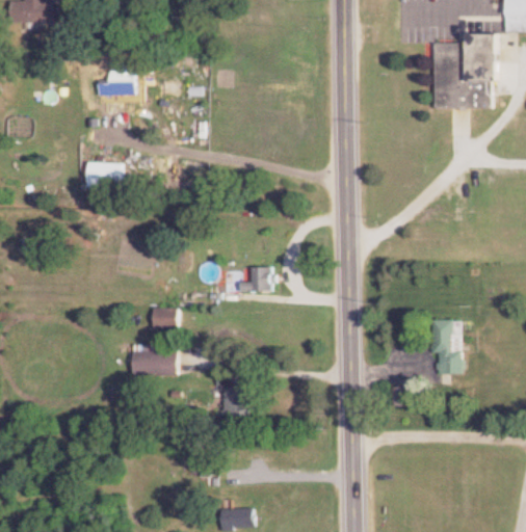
[(8,0),(8,21),(54,21),(53,0),(8,0)]
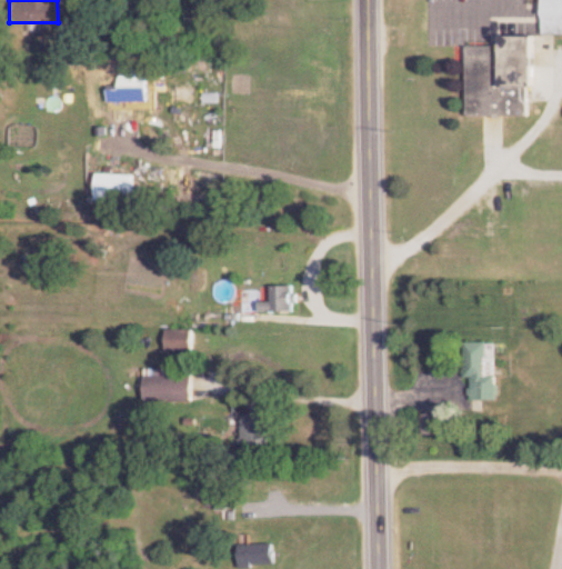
[(561,0),(538,0),(539,33),(561,33),(561,0)]
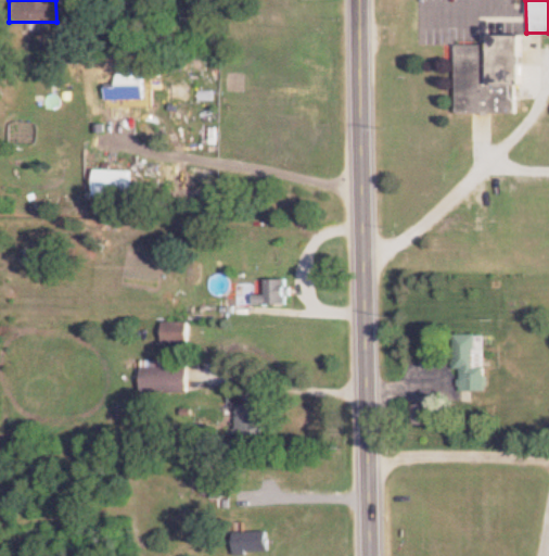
[(451,113),(514,113),(514,35),(484,35),(484,45),(451,45),(451,113)]
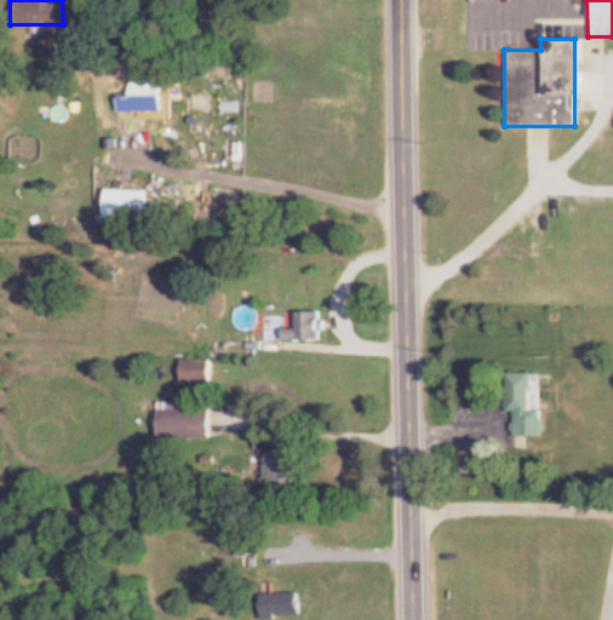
[(155,80),(125,80),(125,97),(113,97),(113,109),(155,109),(155,80)]
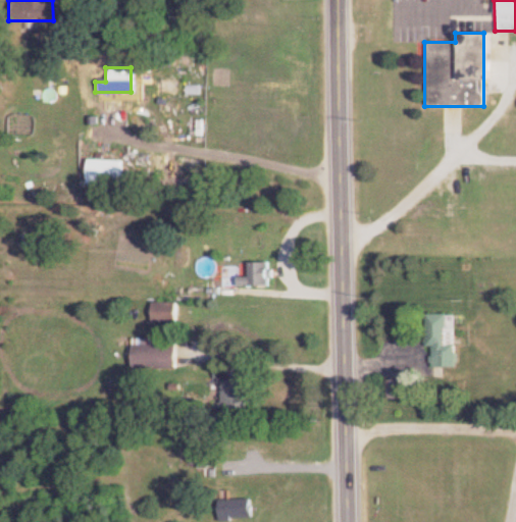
[(117,159),(84,158),(83,183),(116,184),(117,159)]
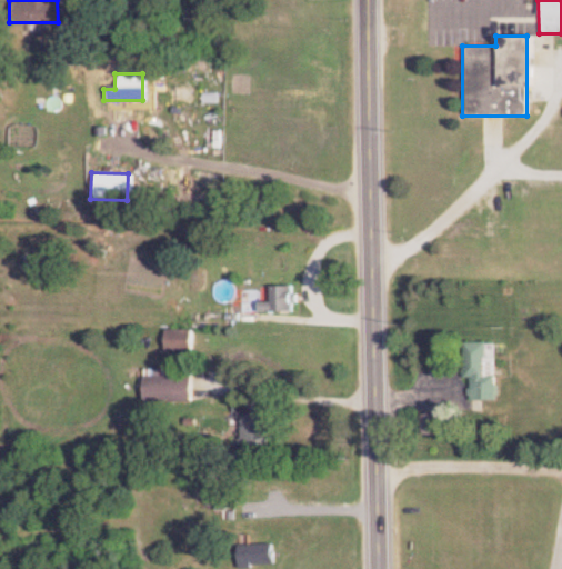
[(289,312),(289,286),(267,286),(267,301),(256,301),(256,290),(236,290),(236,312),(289,312)]
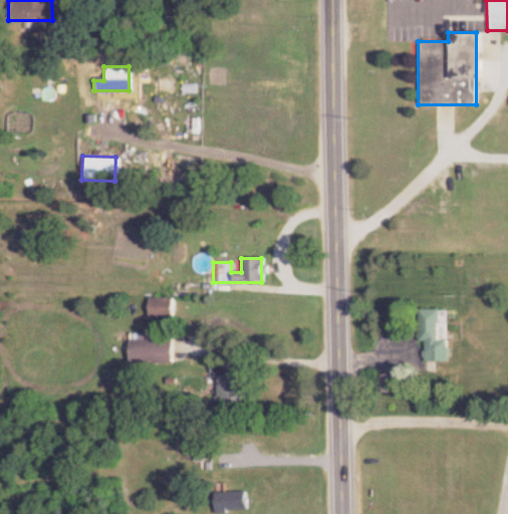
[(147,317),(169,317),(169,297),(147,297),(147,317)]
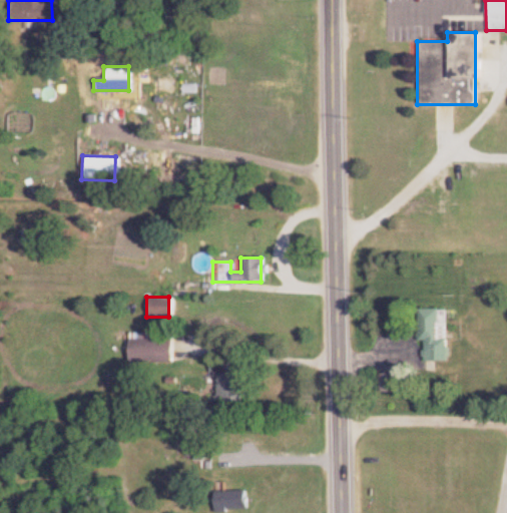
[(445,321),(436,321),(436,309),(416,309),(416,342),(420,342),(420,361),(445,361),(445,321)]
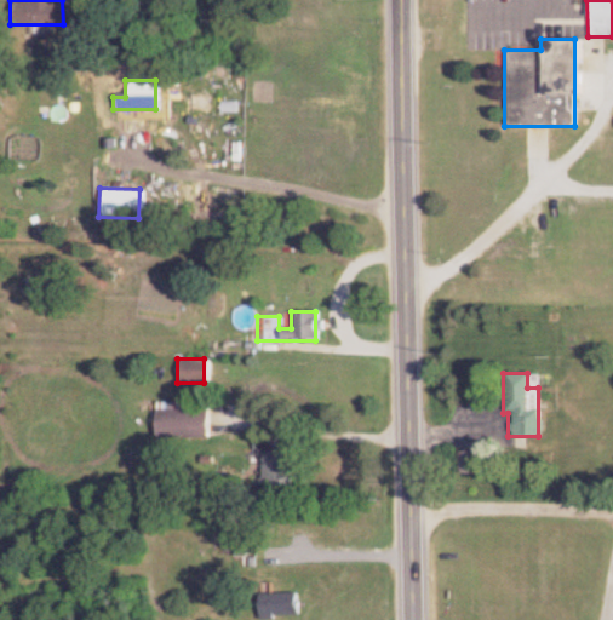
[(287,483),(287,447),(270,447),(270,455),(258,455),(258,483),(287,483)]
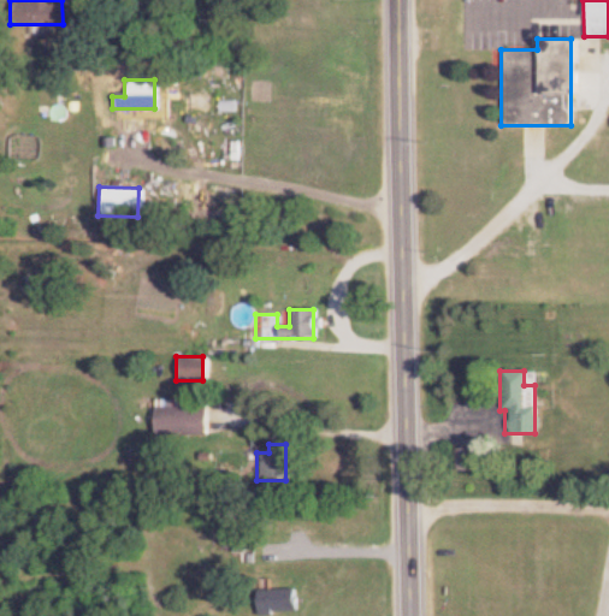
[(291,590),(255,590),(255,612),(291,612),(291,590)]
